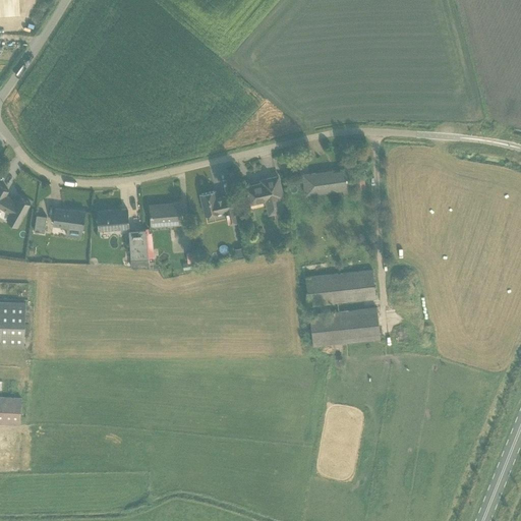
[(0,0),(0,14),(19,14),(18,0),(0,0)]
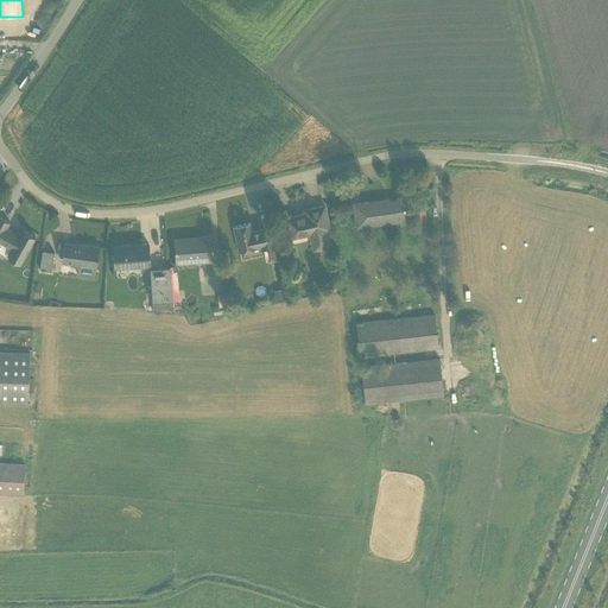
[(406,222),(403,200),(387,202),(387,200),(353,204),(356,229),(406,222)]
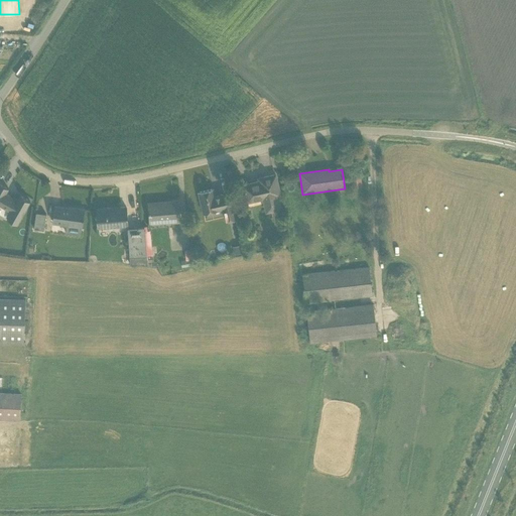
[(259,181),(242,185),(246,204),(262,201),(265,214),(281,211),(278,197),(280,197),(275,175),(258,179),(259,181)]
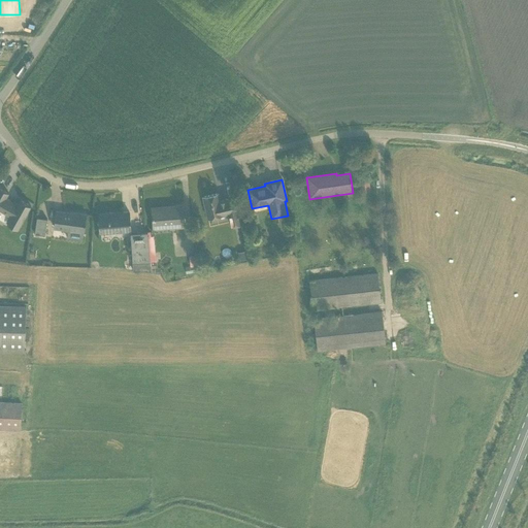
[(368,180),(359,182),(361,194),(370,192),(368,180)]
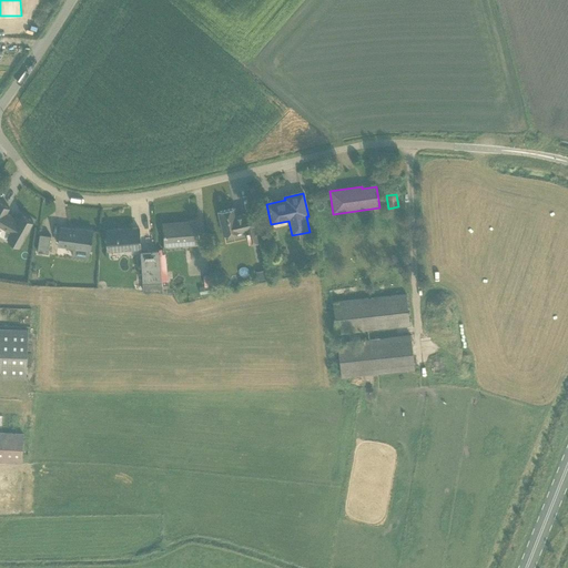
[(0,227),(10,234),(7,241),(18,246),(32,222),(21,215),(19,220),(7,213),(9,209),(0,203),(0,227)]
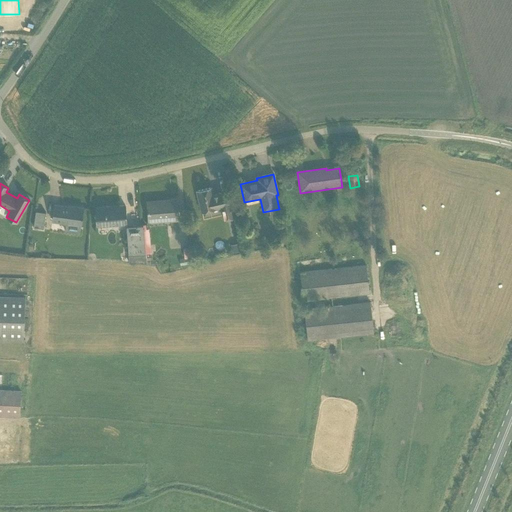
[(211,188),(197,191),(202,213),(220,208),(223,221),(234,219),(228,192),(213,195),(211,188)]
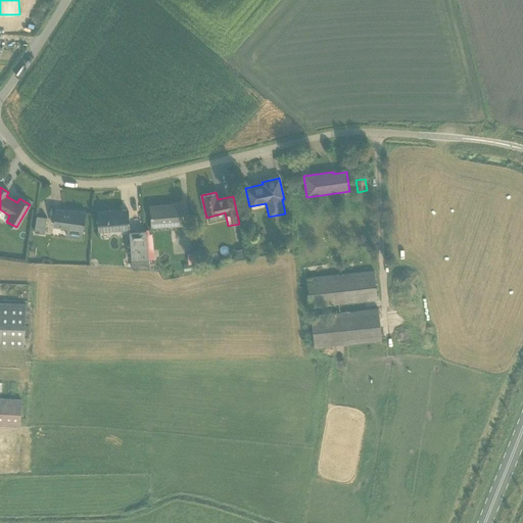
[(181,203),(150,206),(151,228),(182,225),(181,203)]
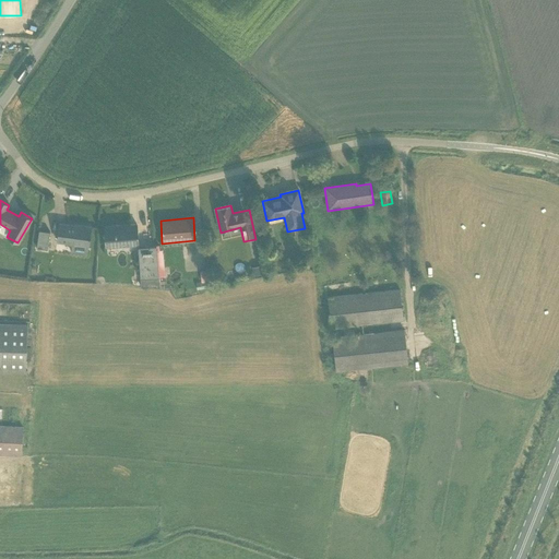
[(81,227),(59,225),(57,242),(72,245),(71,253),(87,254),(91,227),(81,226),(81,227)]
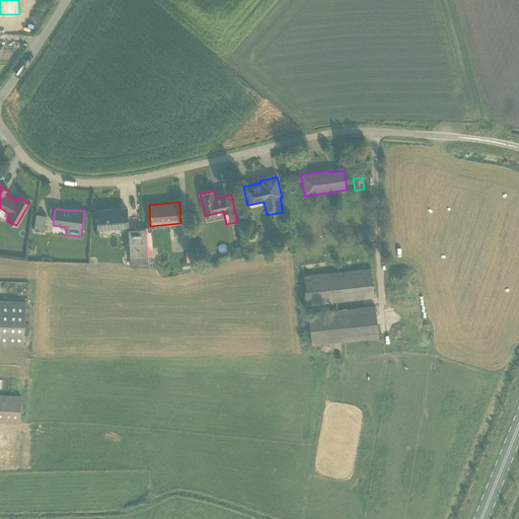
[(127,209),(96,211),(98,230),(128,228),(127,209)]
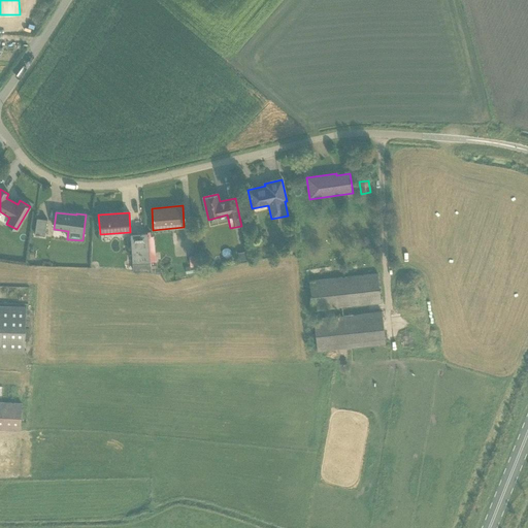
[(36,217),(33,241),(37,241),(39,229),(43,230),(45,218),(36,217)]
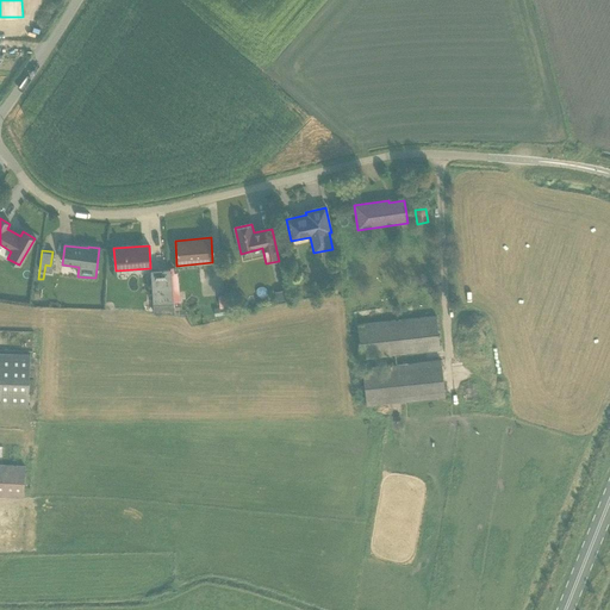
[(150,269),(154,312),(174,313),(174,311),(173,304),(173,299),(170,268),(150,269)]
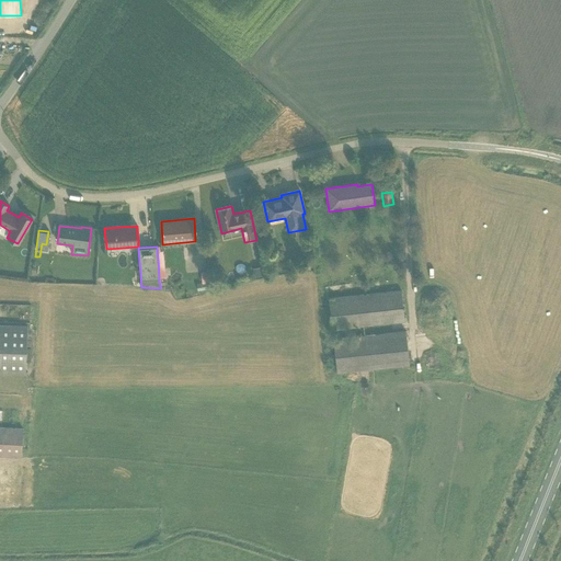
[(254,277),(263,275),(261,266),(252,268),(254,277)]
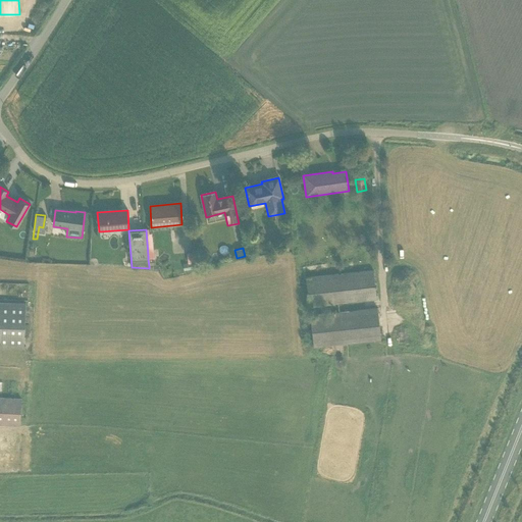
[(184,271),(196,269),(195,263),(183,265),(184,271)]
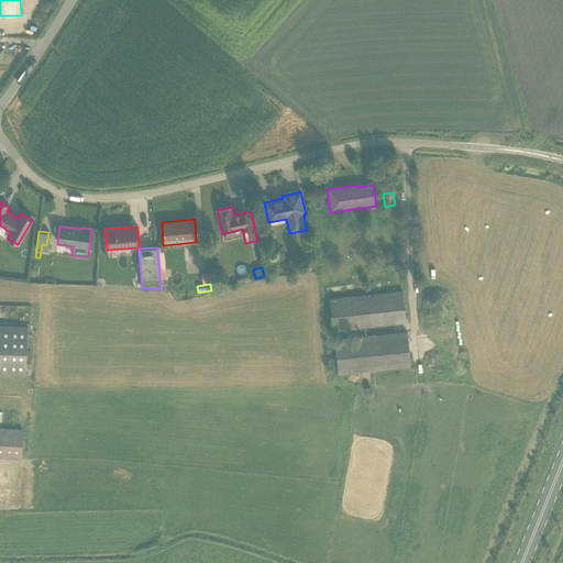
[(403,291),(330,299),(333,331),(363,329),(363,327),(405,322),(403,291)]
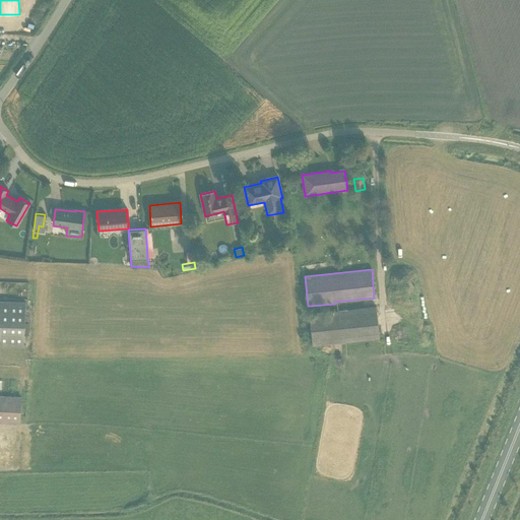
[(0,346),(23,347),(25,302),(0,301),(0,346)]
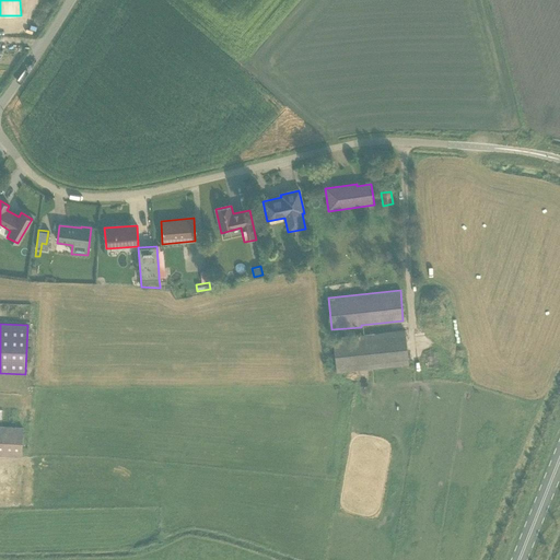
[(362,334),(333,337),(336,373),(408,365),(405,330),(362,335),(362,334)]
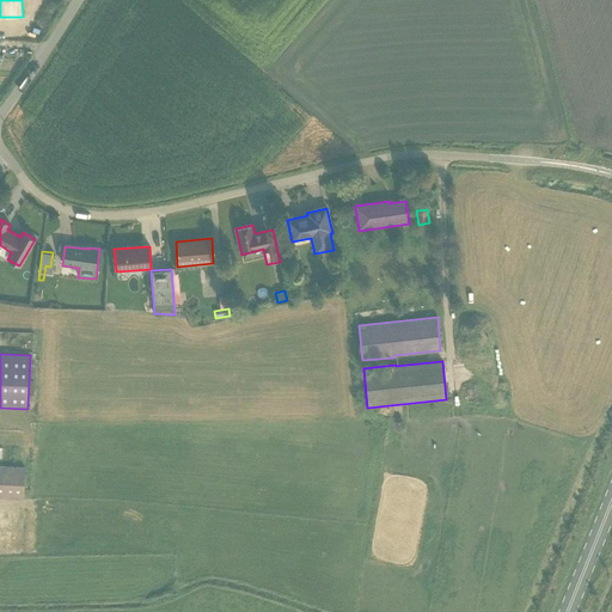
[(24,467),(0,465),(0,499),(23,500),(24,467)]
